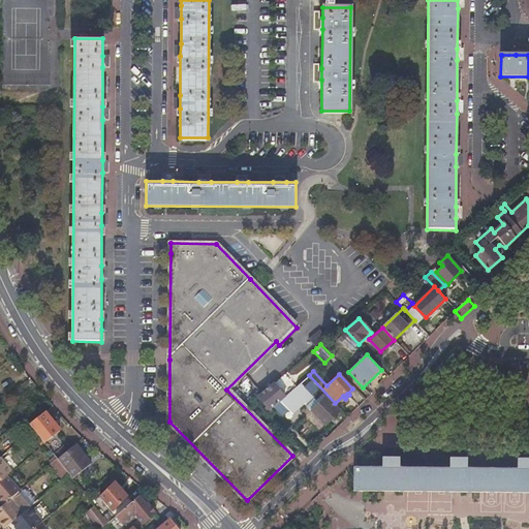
[(272,382),(257,395),(267,405),(261,409),(266,413),(276,403),(284,411),(287,409),(291,413),(304,403),(322,425),(340,410),(335,403),(324,393),(315,401),(299,382),(283,396),(272,382)]
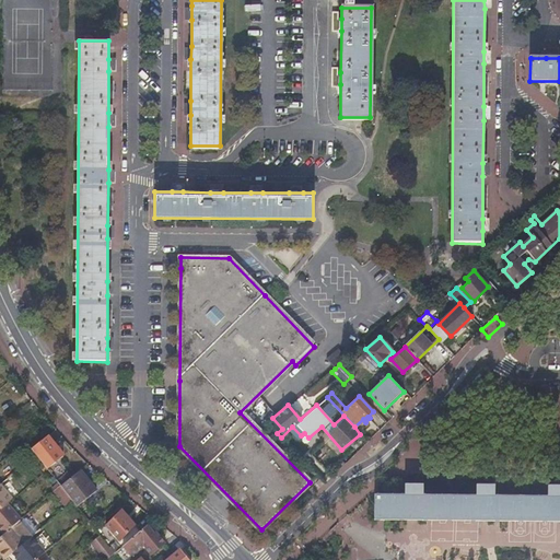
[(43,439),(58,458),(63,454),(47,434),(43,439)]
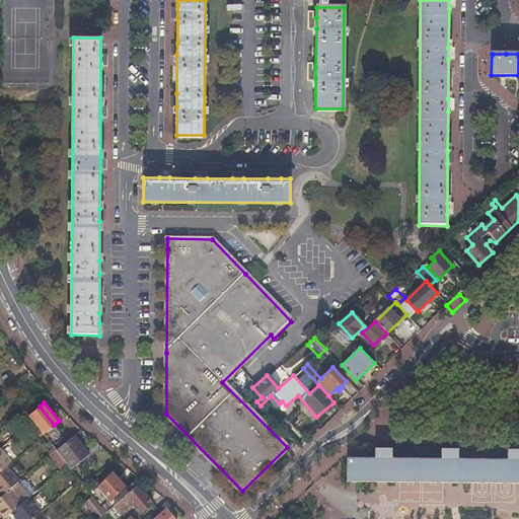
[(32,421),(43,433),(54,425),(40,406),(28,416),(32,421)]
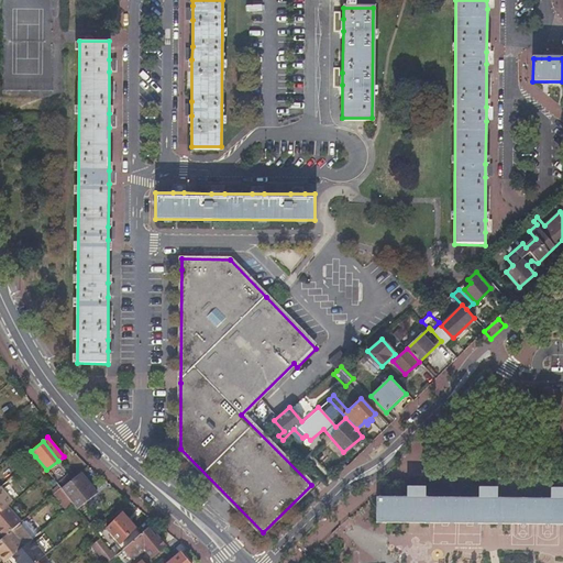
[(46,470),(35,456),(32,460),(44,475),(47,472),(46,470)]
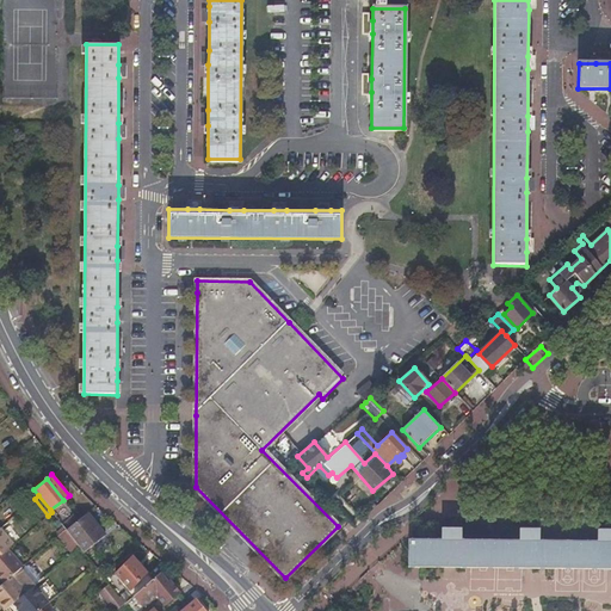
[(79,517),(96,538),(103,532),(86,510),(79,517)]
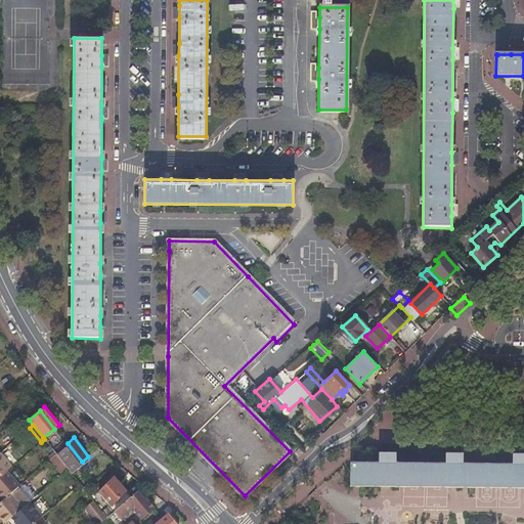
[(70,471),(82,462),(68,443),(56,453),(69,470),(70,471)]
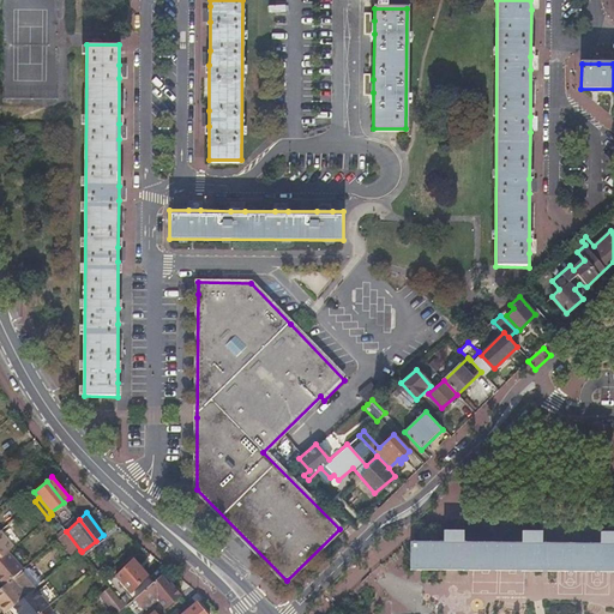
[(443,542),(409,541),(410,569),(613,570),(613,613),(613,530),(600,531),(600,521),(542,521),(542,530),(522,530),(522,542),(464,542),(464,530),(443,529),(443,542)]
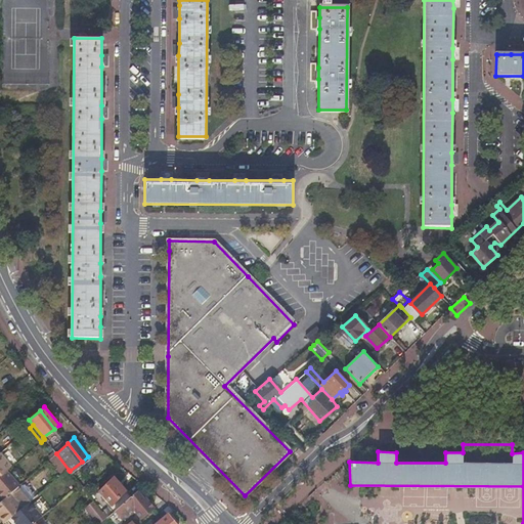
[(0,477),(7,471),(13,467),(1,451),(0,451),(0,477)]
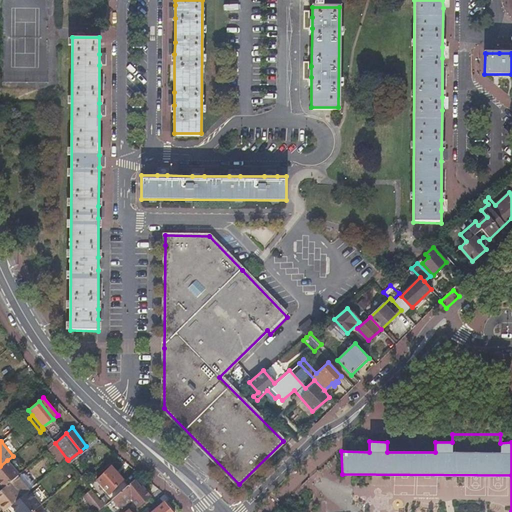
[(62,463),(67,459),(55,443),(49,448),(62,463)]
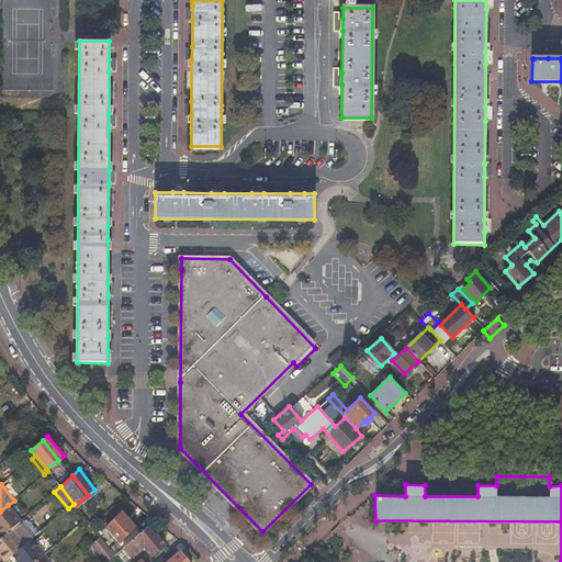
[(0,530),(4,536),(19,523),(21,520),(8,505),(0,512),(0,530)]
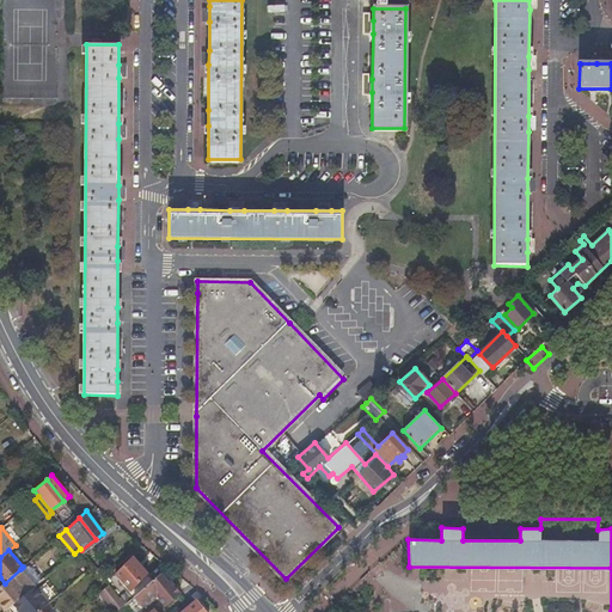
[(148,583),(153,580),(134,556),(120,568),(139,592),(148,583)]
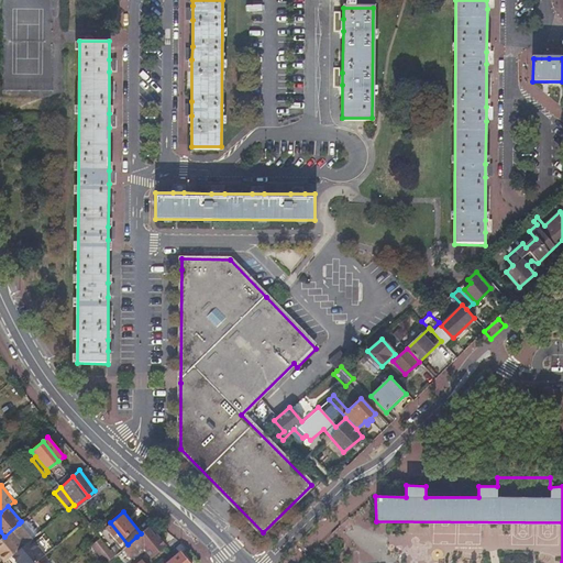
[(123,549),(128,544),(110,522),(106,526),(123,549)]
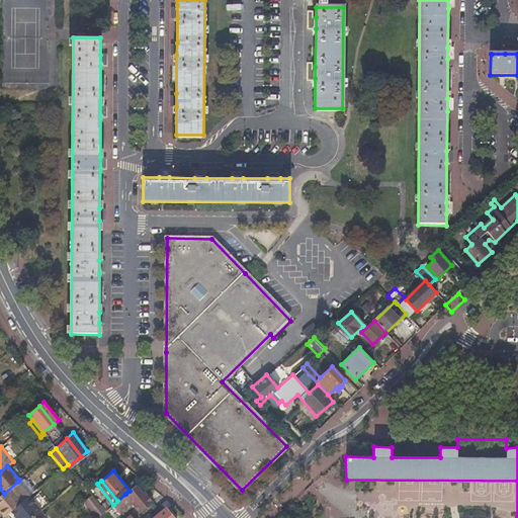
[(11,512),(29,497),(17,482),(4,494),(0,497),(0,512),(5,517),(11,512)]
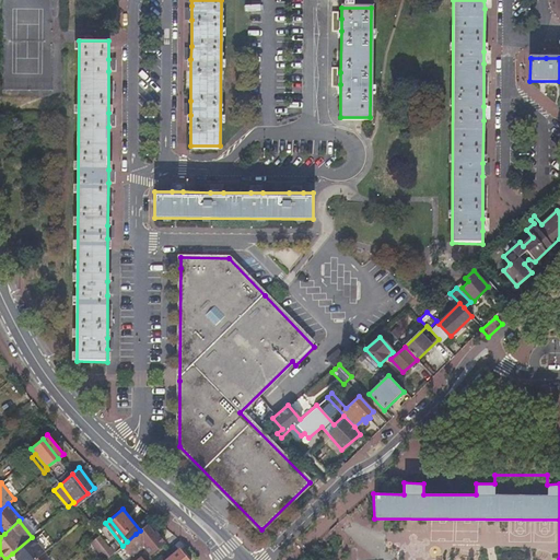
[(136,534),(152,553),(165,541),(159,534),(158,536),(147,524),(140,531),(136,534)]
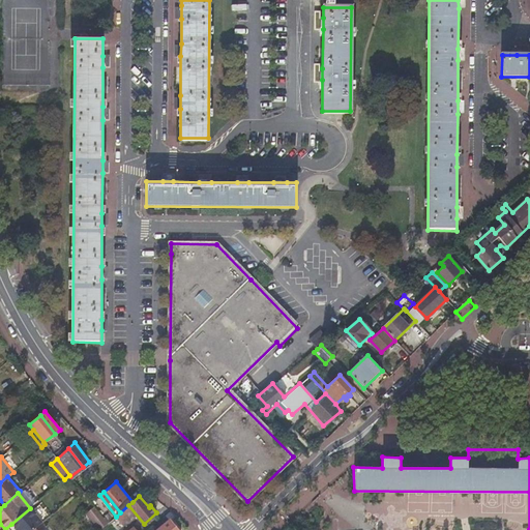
[(87,512),(95,523),(102,517),(94,506),(87,512)]
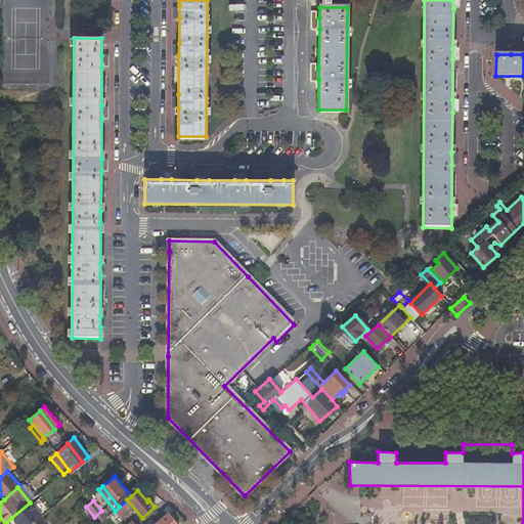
[(42,517),(30,503),(11,518),(16,523),(33,523),(35,523),(42,517)]
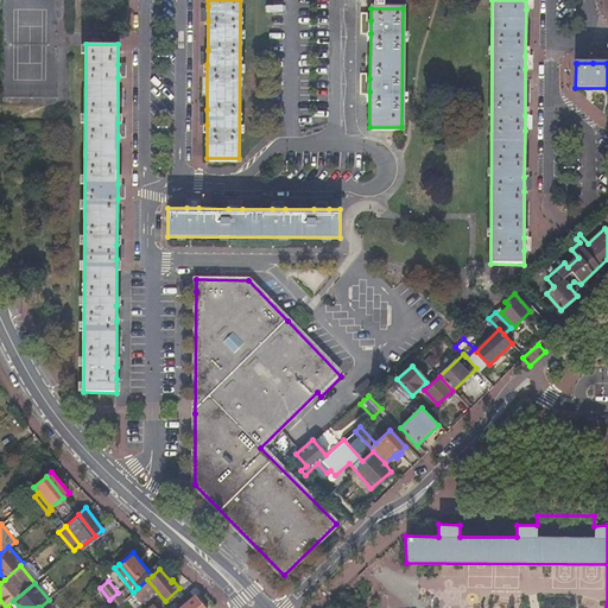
[(118,593),(109,600),(115,607),(124,600),(118,593)]
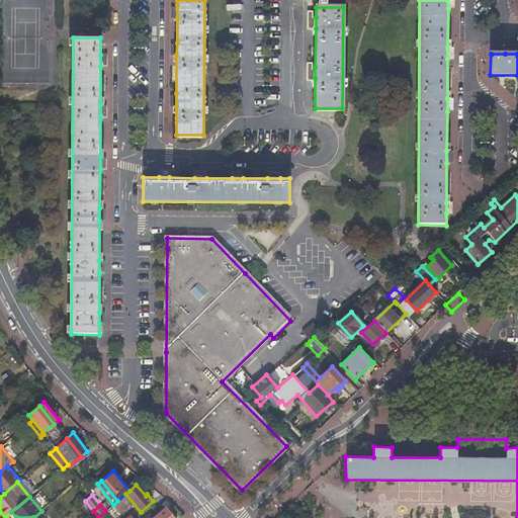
[(162,517),(170,512),(166,508),(153,517),(162,517)]
